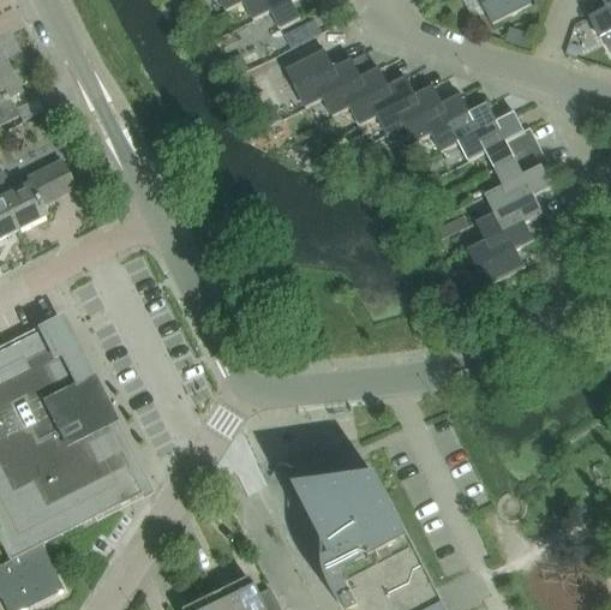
[(219,0),(223,10),(241,0),(219,0)]
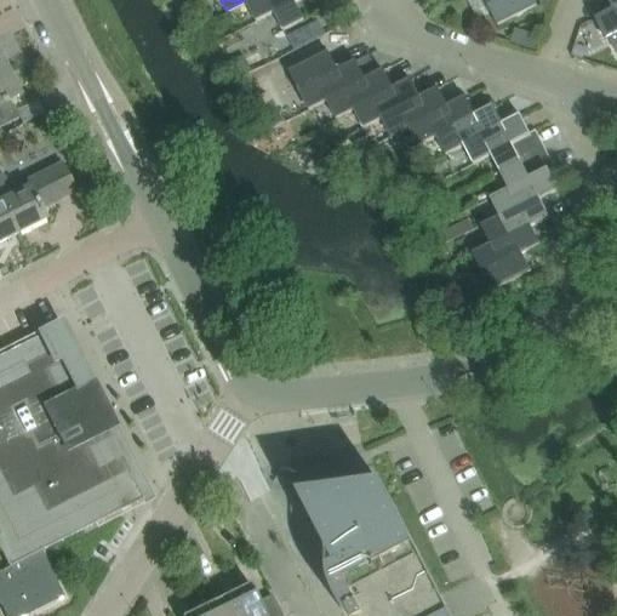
[(252,20),(272,10),(266,0),(244,0),(252,20)]
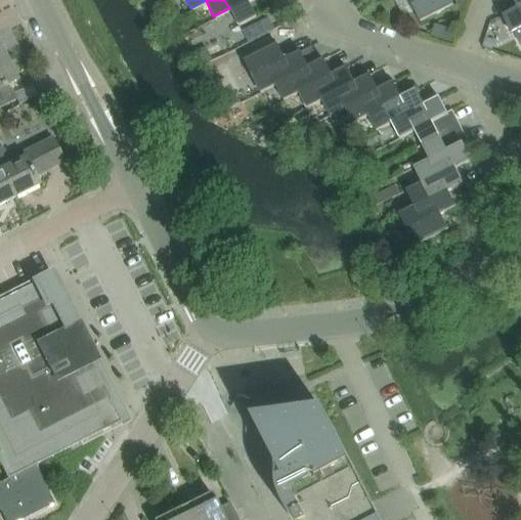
[(224,0),(229,8),(236,24),(254,14),(247,0),(224,0)]
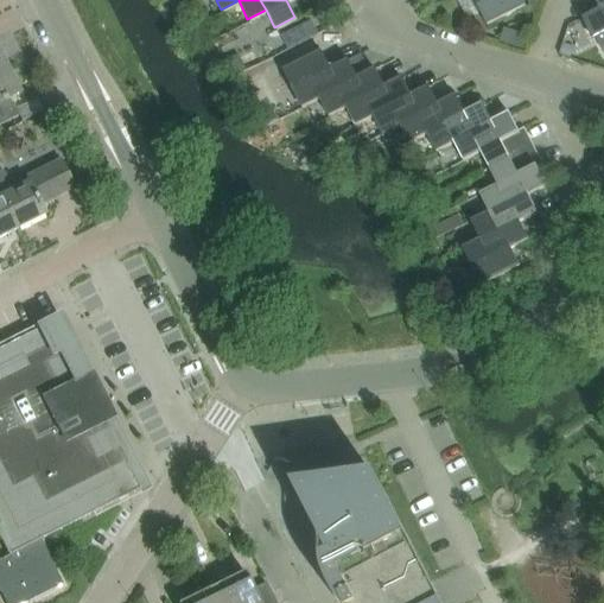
[(525,1),(523,0),(476,0),(487,20),(525,1)]
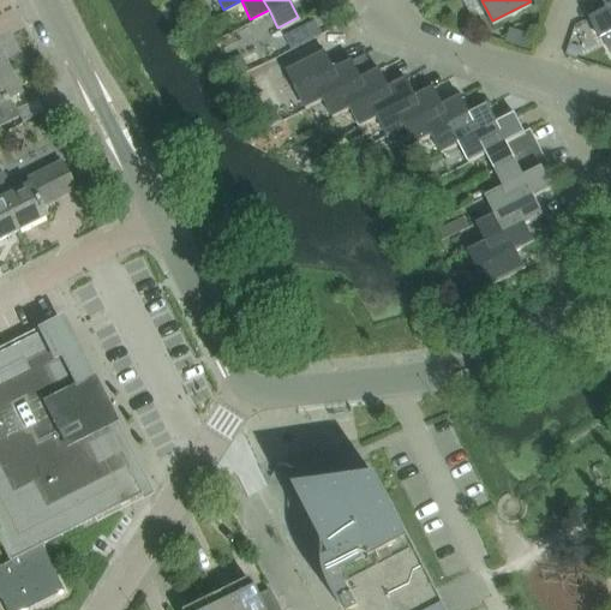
[(532,0),(539,15),(544,0),(532,0)]
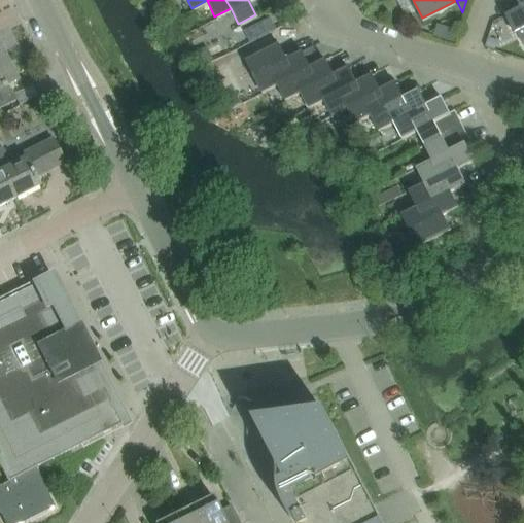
[(513,30),(523,24),(523,0),(517,0),(519,4),(503,12),(513,30)]
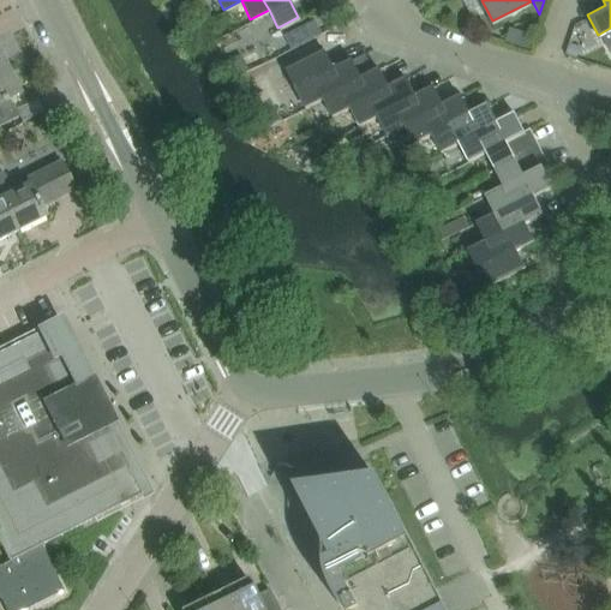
[(312,18),(281,34),(288,47),(319,31),(312,18)]
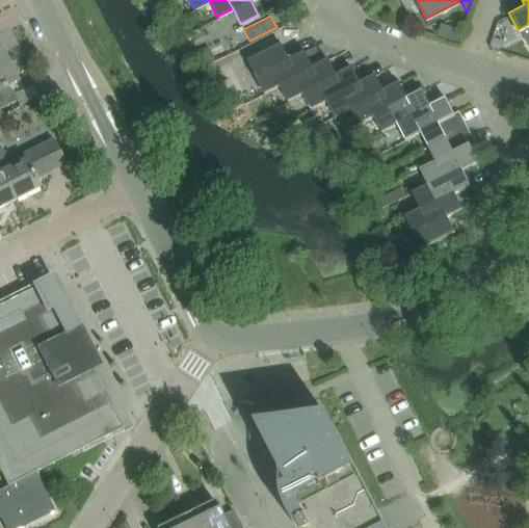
[(439,22),(435,34),(455,41),(459,28),(439,22)]
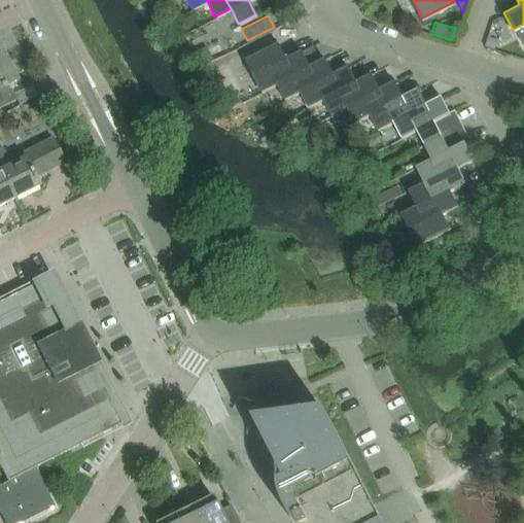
[(486,35),(483,43),(492,46),(495,38),(486,35)]
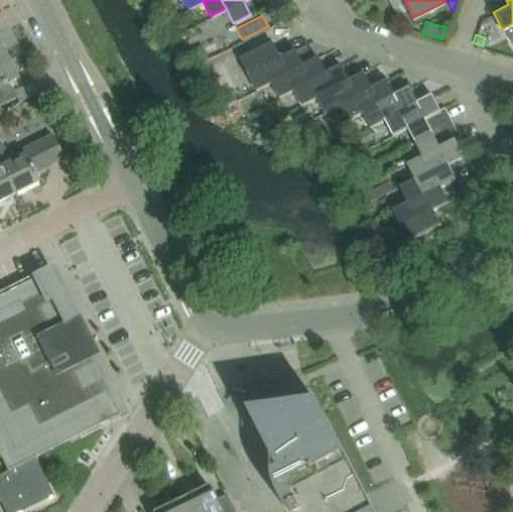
[(254,89),(270,82),(261,65),(278,56),(270,40),(239,57),(254,89)]
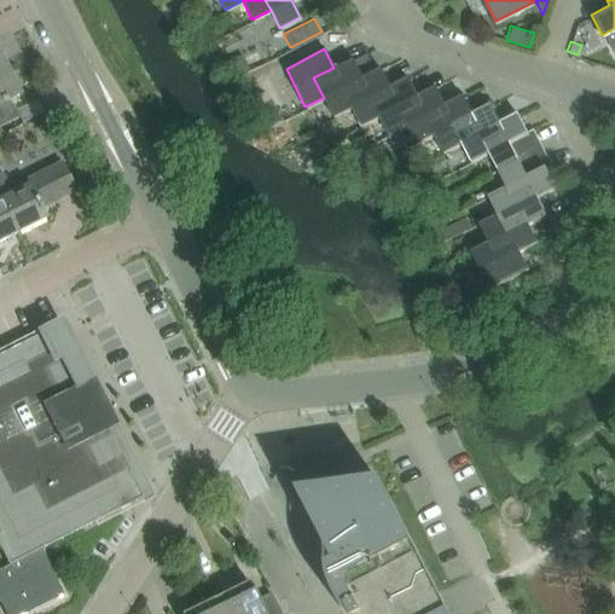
[(230,74),(238,70),(245,67),(239,53),(226,59),(222,61),(230,74)]
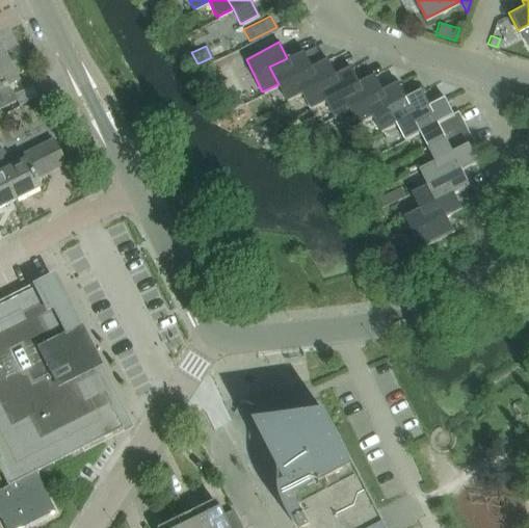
[(302,50),(287,58),(269,67),(279,84),(286,100),(301,91),(292,74),(310,66),(302,50)]
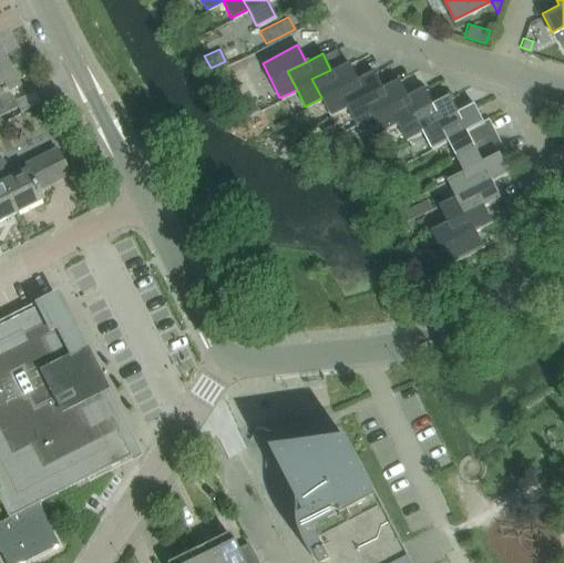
[(0,111),(13,104),(6,88),(16,83),(2,57),(0,58),(0,111)]
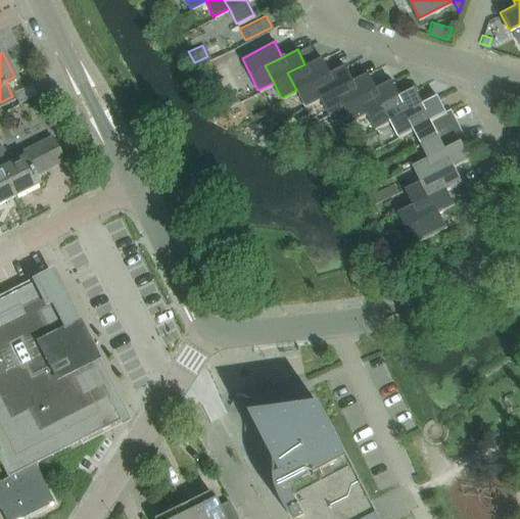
[(213,62),(225,91),(239,85),(226,56),(213,62)]
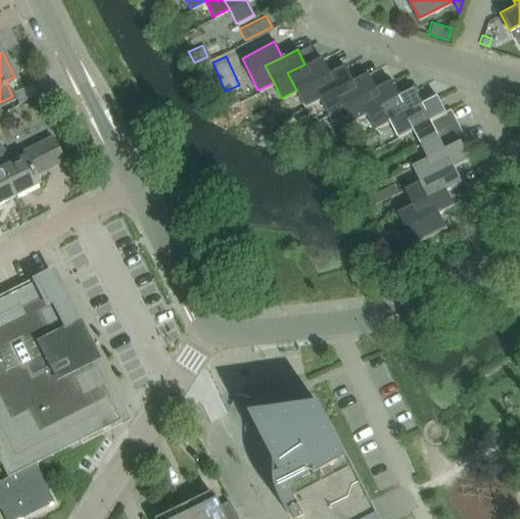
[(311,81),(328,72),(320,56),(304,64),(287,73),(296,90),(303,104),(320,97),(311,81)]
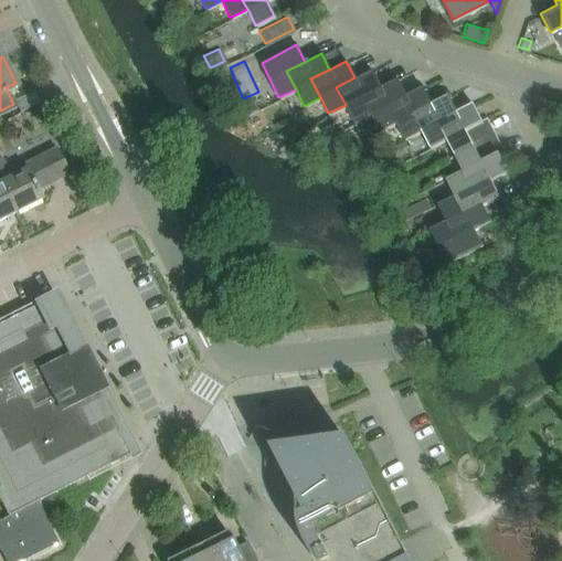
[(361,95),(379,86),(371,70),(354,77),(336,87),(346,105),(354,123),(371,114),(361,95)]
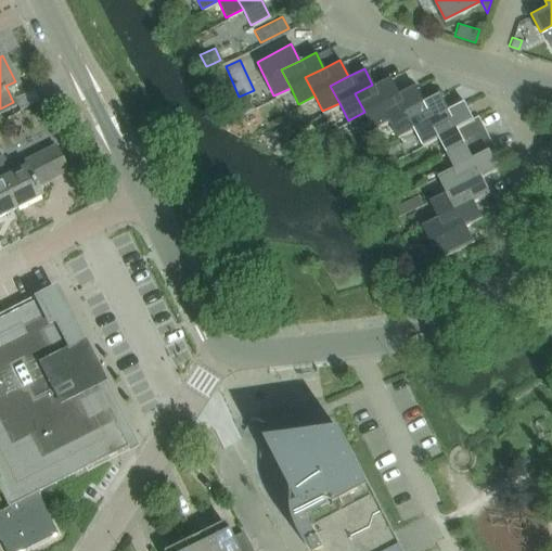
[(388,76),(372,85),(355,93),(364,112),(372,128),(388,120),(379,102),(397,92),(388,76)]
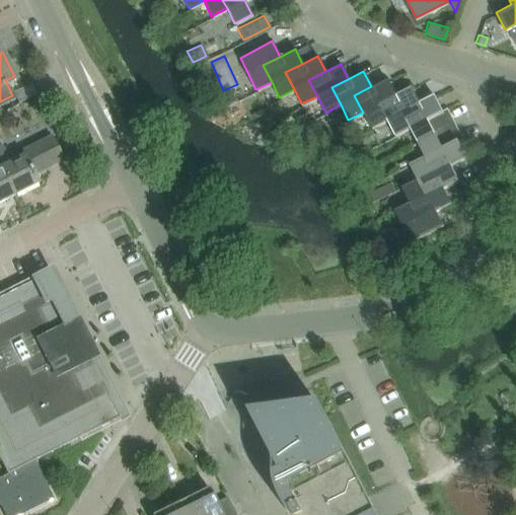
[(386,79),(371,86),(354,95),(363,113),(370,127),(385,120),(377,102),(394,93),(386,79)]
